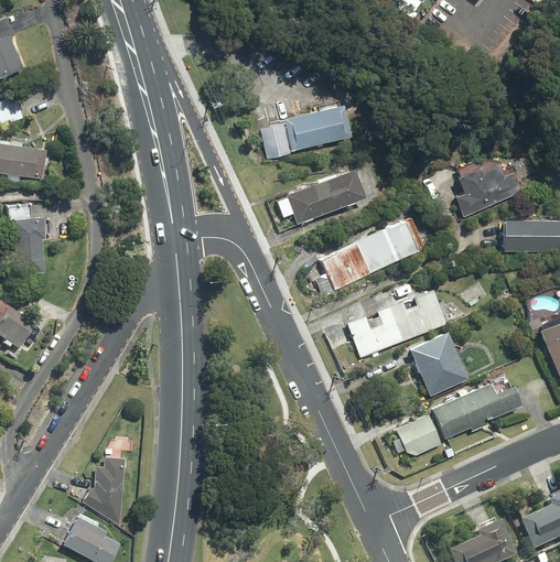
[(0,77),(24,66),(11,38),(17,34),(8,18),(8,17),(0,20),(0,77)]
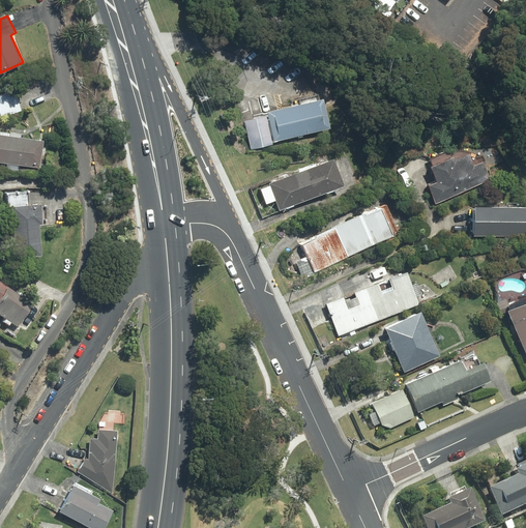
[(16,89),(0,93),(0,111),(1,112),(3,118),(23,111),(16,89)]
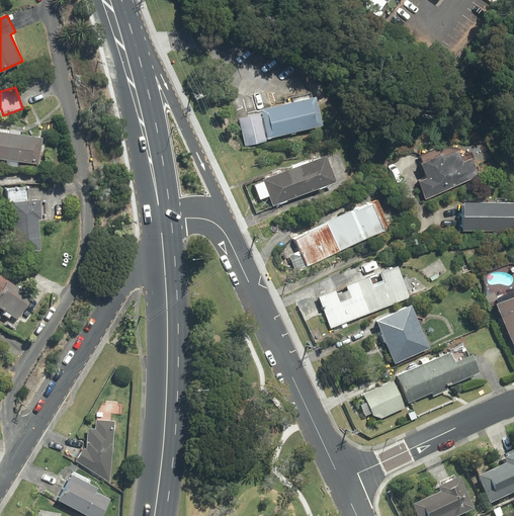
[(320,123),(311,94),(238,117),(247,147),(320,123)]
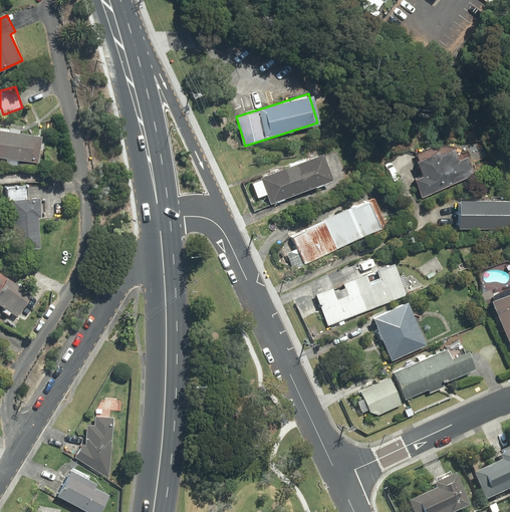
[(0,129),(0,156),(42,161),(45,135),(0,129)]
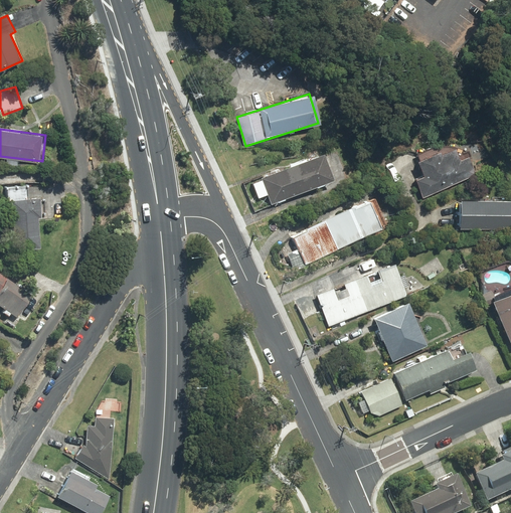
[(460,154),(455,144),(415,163),(421,176),(414,179),(422,196),(473,172),(464,152),(460,154)]
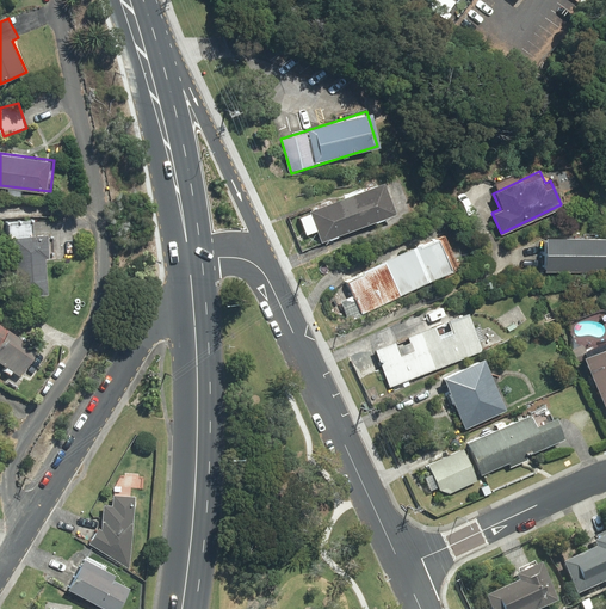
[(310,207),(322,241),(390,216),(377,182),(310,207)]
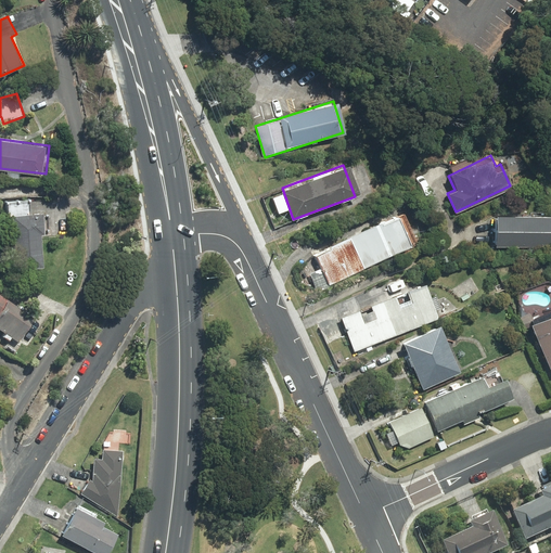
[(35,209),(8,215),(15,260),(42,255),(35,209)]
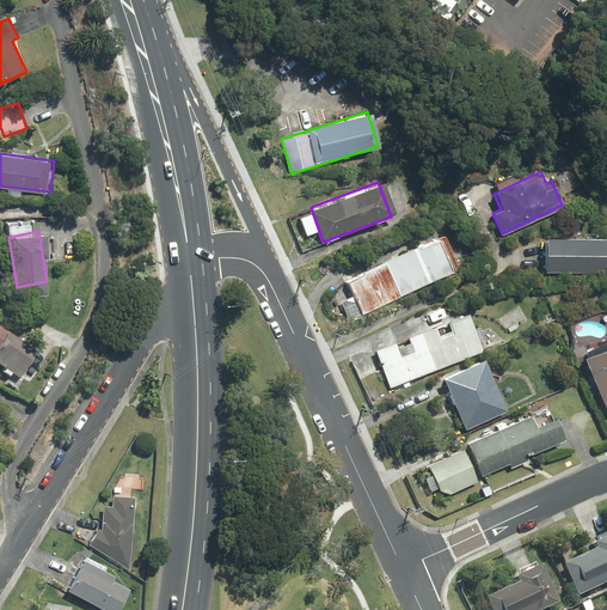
[(347,278),(363,313),(453,272),(436,236),(347,278)]
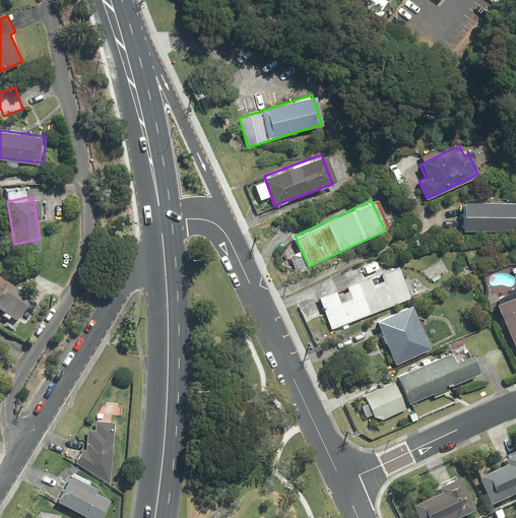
[(462,201),(460,230),(515,233),(515,204),(462,201)]
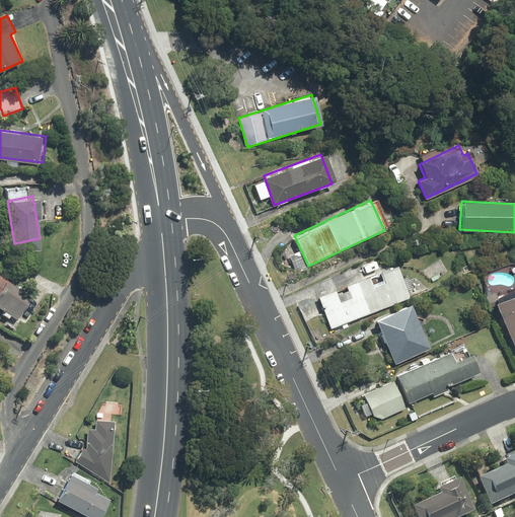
[(403,277),(399,266),(318,296),(329,328),(411,298),(408,290),(413,288),(408,275),(403,277)]
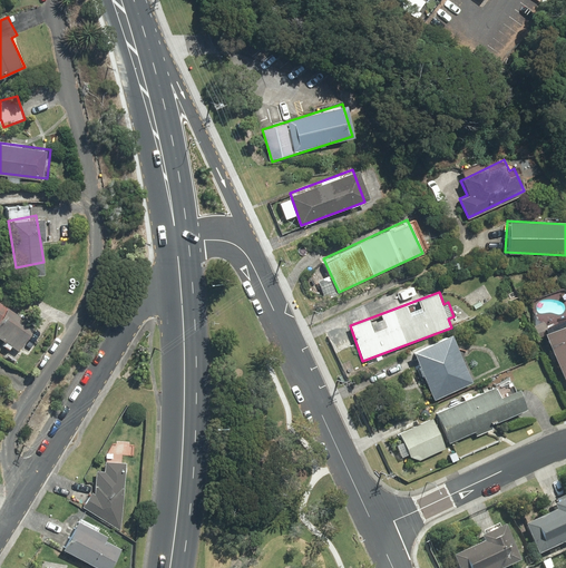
[(39,329),(0,304),(0,341),(22,355),(39,329)]
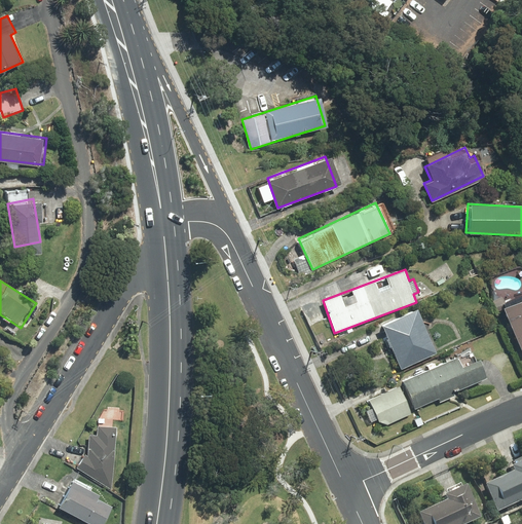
[(521,291),(496,305),(521,350),(521,291)]
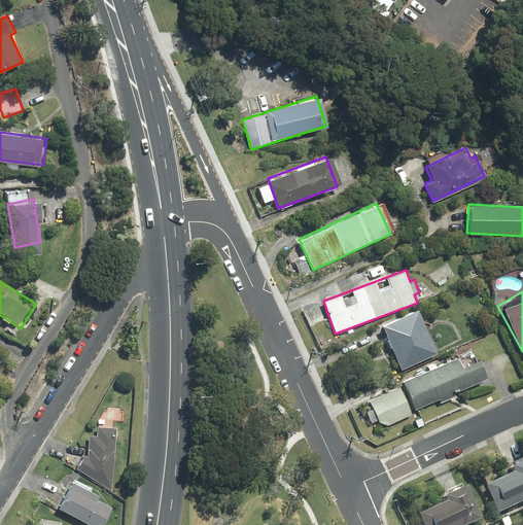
[(419,309),(381,326),(399,369),(439,351),(419,309)]
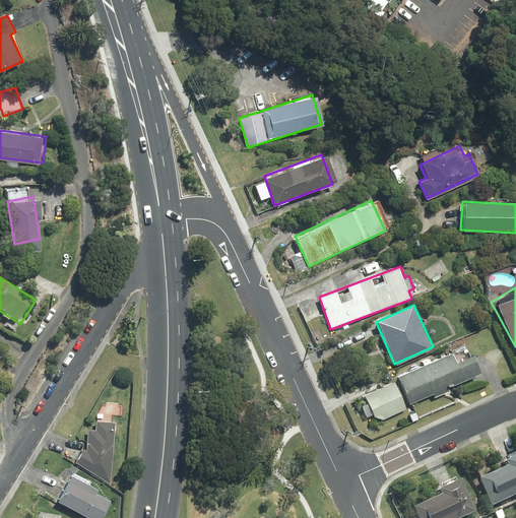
[(398,370),(410,401),(477,376),(465,343),(398,370)]
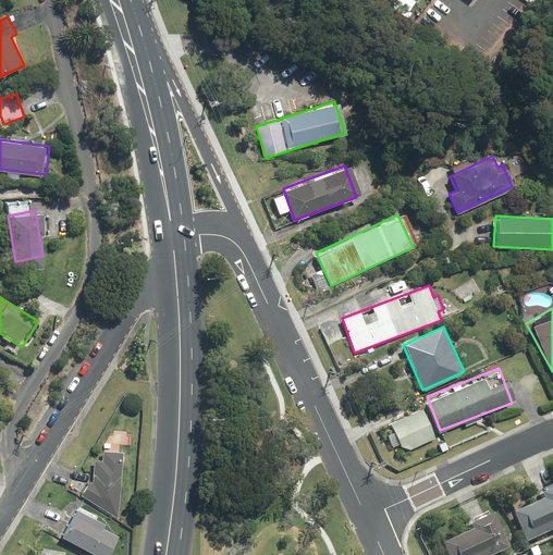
[(125,449),(121,448),(121,443),(106,442),(106,449),(102,451),(102,459),(94,459),(91,479),(89,479),(81,494),(119,515),(123,460),(126,461),(127,453),(124,453),(125,449)]
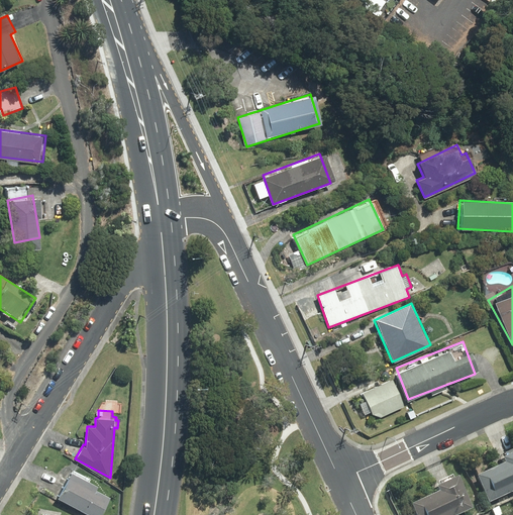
[(512,452),(500,457),(498,468),(478,477),(490,502),(512,491),(512,452)]
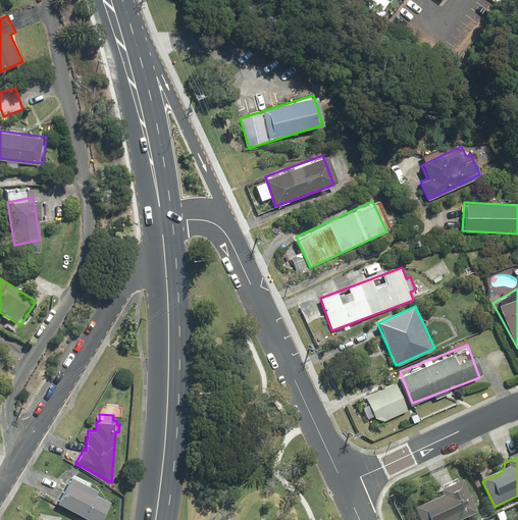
[(461,478),(433,488),(436,497),(414,506),(419,519),(465,519),(475,516),(461,478)]
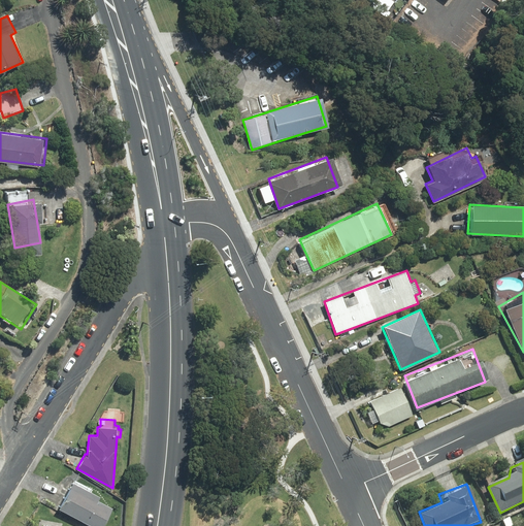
[(67,485),(56,508),(91,525),(103,525),(112,505),(67,485)]
